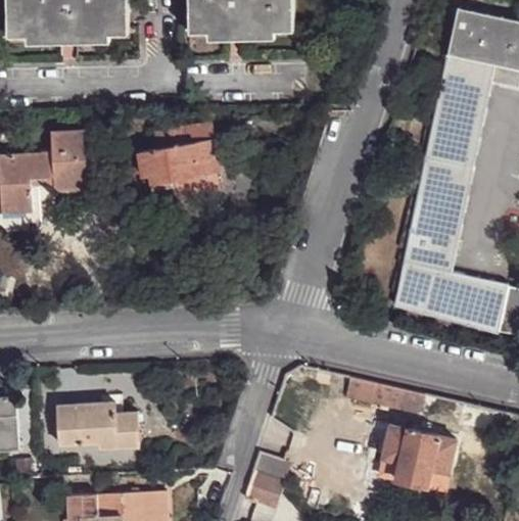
[(10,0),(11,30),(10,36),(131,33),(131,27),(130,0),(10,0)]
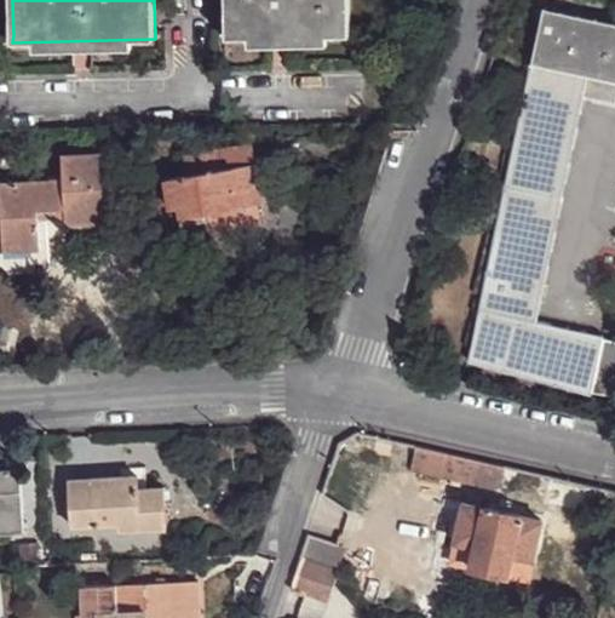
[(226,0),(228,32),(228,38),(354,35),(354,28),(352,0),(226,0)]
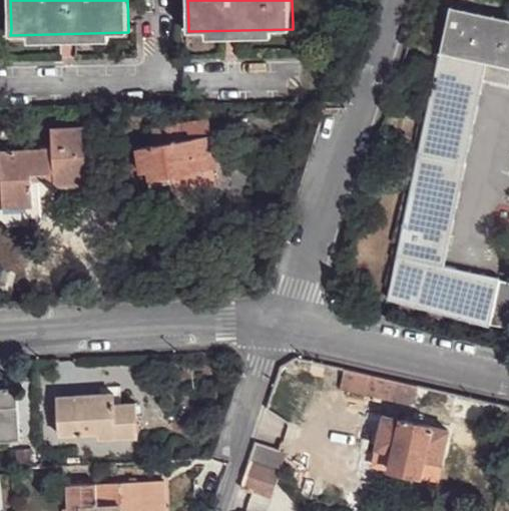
[(484,63),(508,68),(508,18),(449,6),(439,53),(484,63)]
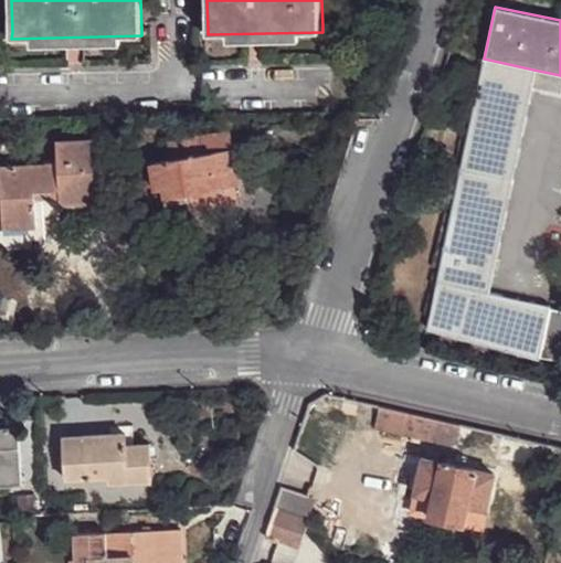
[(529,89),(533,70),(484,59),(424,331),(537,358),(537,354),(547,306),(548,301),(486,290),(529,89)]
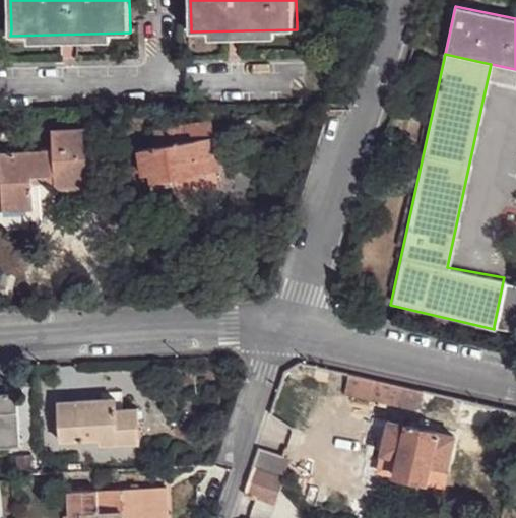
[(514,87),(515,78),(515,69),(491,64),(487,82),(514,87)]
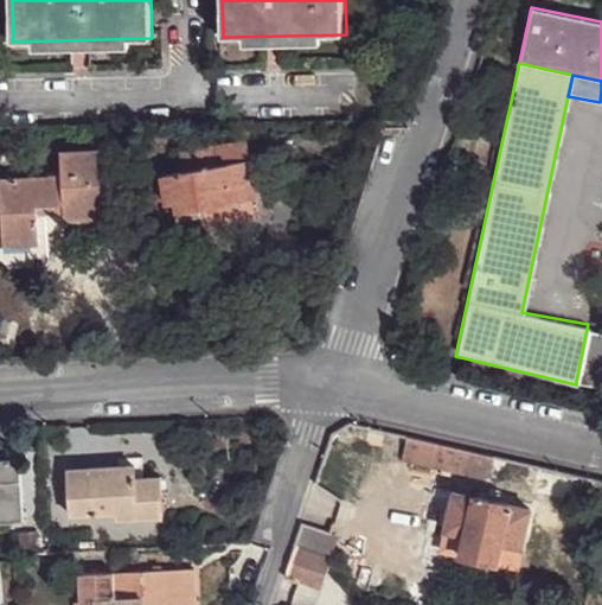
[(178,153),(181,172),(228,165),(248,161),(244,142),(178,153)]
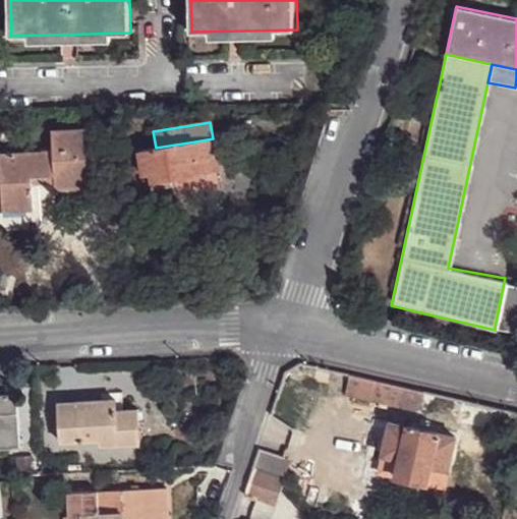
[(51,152),(53,174),(53,188),(92,185),(89,129),(51,131),(51,152)]
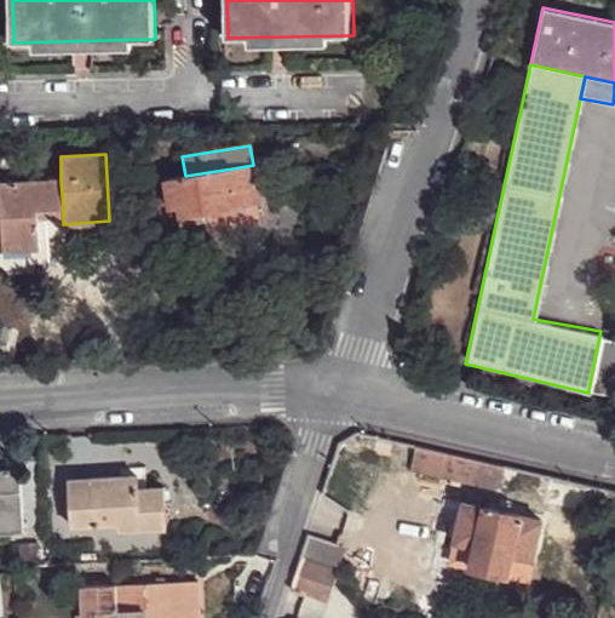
[(259,202),(253,165),(233,169),(239,207),(257,204),(259,202)]
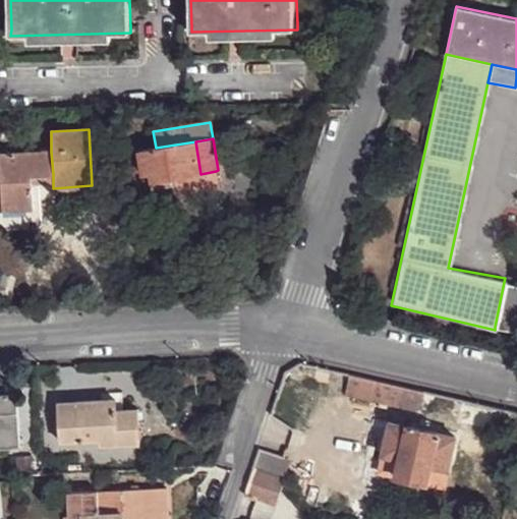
[(195,141),(156,148),(137,151),(141,175),(150,174),(152,182),(174,178),(200,174),(195,141)]
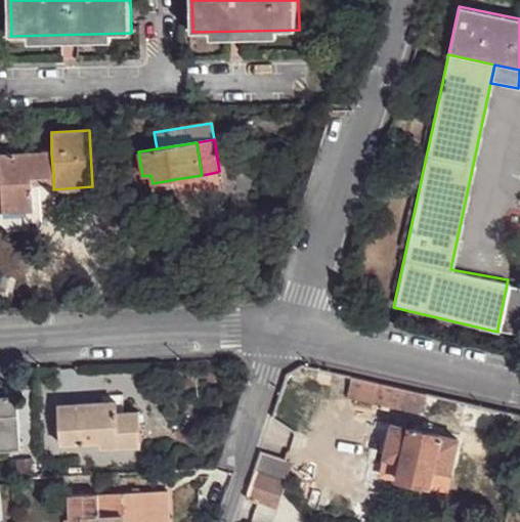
[(35,176),(53,175),(51,153),(0,156),(0,180),(2,212),(30,210),(28,176),(35,176)]
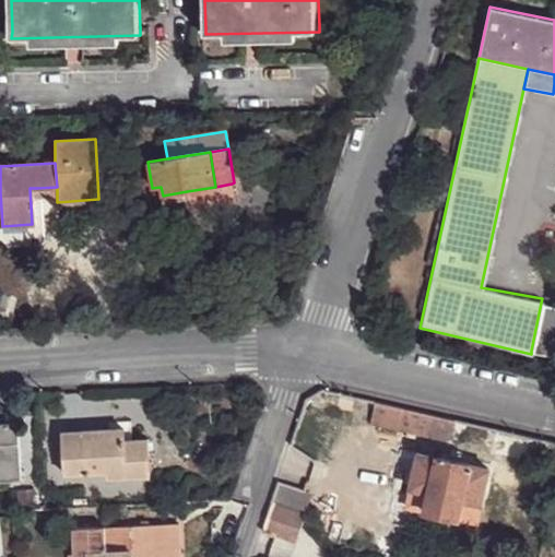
[(189,199),(187,191),(163,196),(164,203),(186,200),(189,199)]
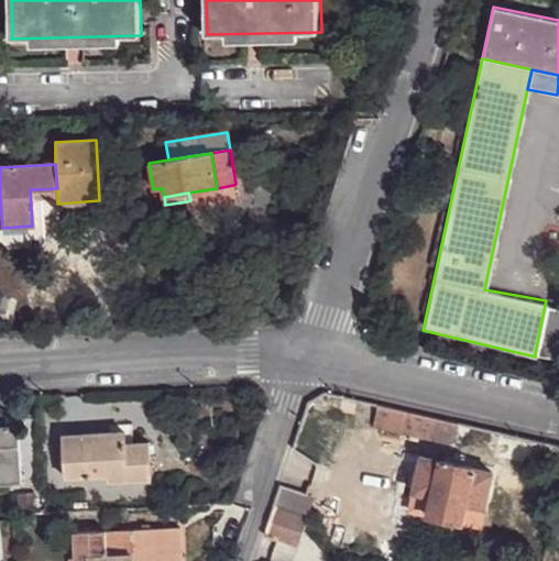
[(40,226),(32,226),(2,228),(0,228),(0,249),(36,248),(40,246),(41,243),(40,226)]
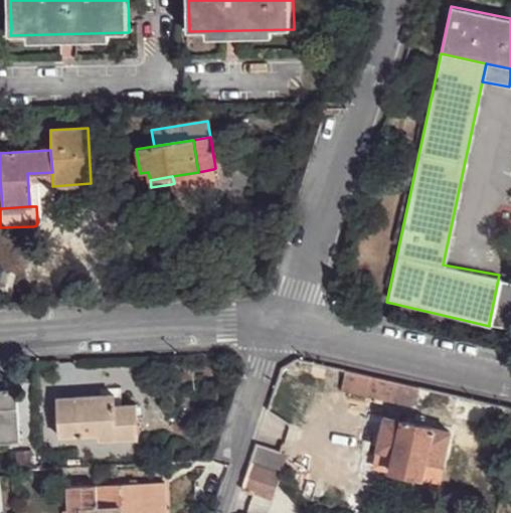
[(510,281),(498,279),(489,323),(510,326),(510,281)]
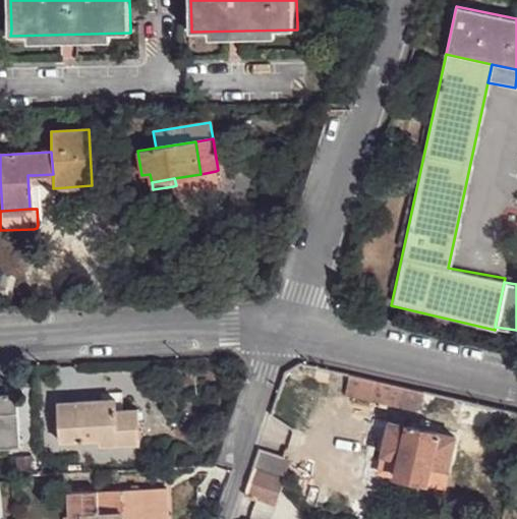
[(421,392),(346,375),(342,395),(416,411),(418,401),(421,392)]
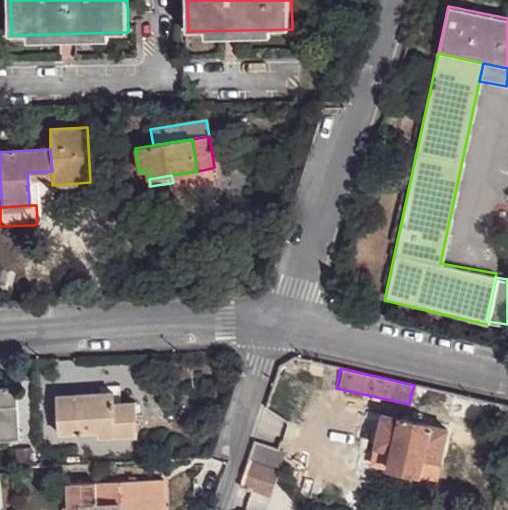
[(451,393),(414,385),(411,394),(434,399),(449,403),(451,393)]
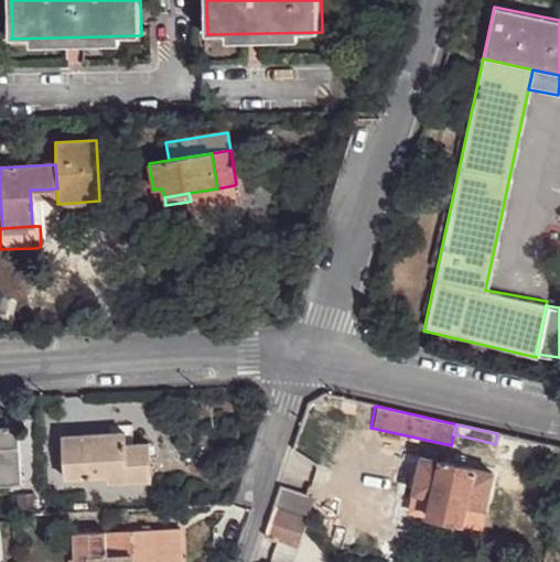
[(17,431),(0,432),(0,471),(12,471),(12,460),(19,460),(17,431)]
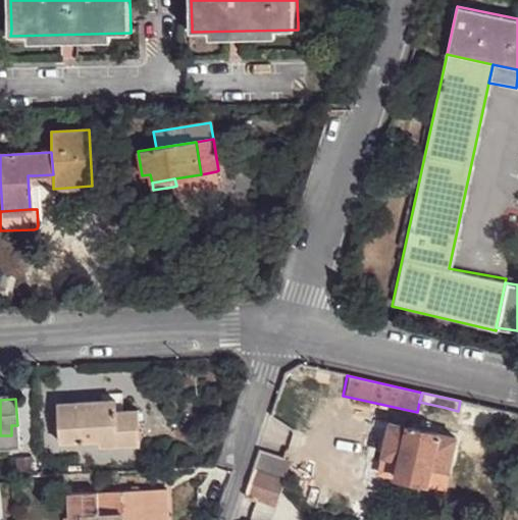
[(113,401),(109,401),(98,402),(56,405),(56,408),(59,444),(76,443),(99,442),(99,449),(138,446),(136,422),(114,422),(114,413),(113,404),(113,401)]
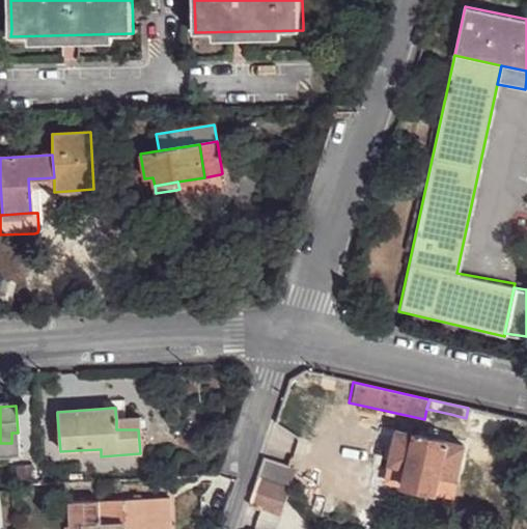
[(450,414),(426,409),(424,419),(447,425),(450,414)]
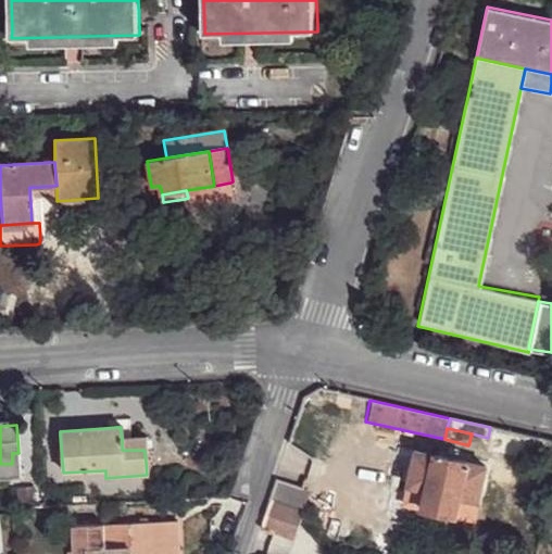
[(128,439),(122,440),(122,450),(145,450),(145,445),(145,439),(134,439),(128,439)]
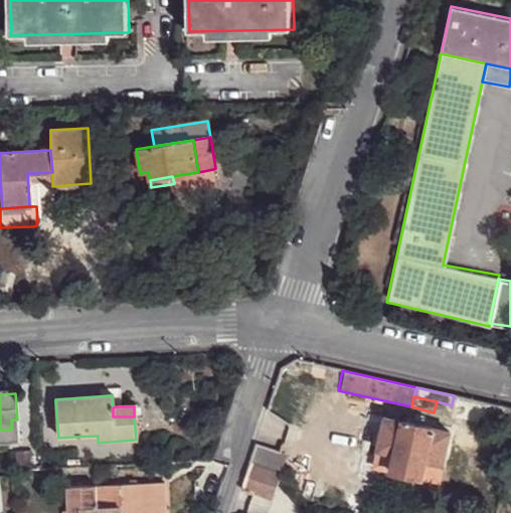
[(0,444),(18,443),(17,419),(11,419),(11,430),(0,430),(0,444)]
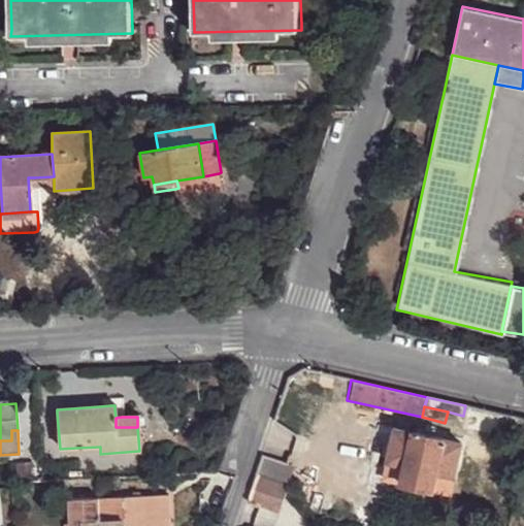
[(384,462),(401,466),(408,434),(391,430),(384,462)]
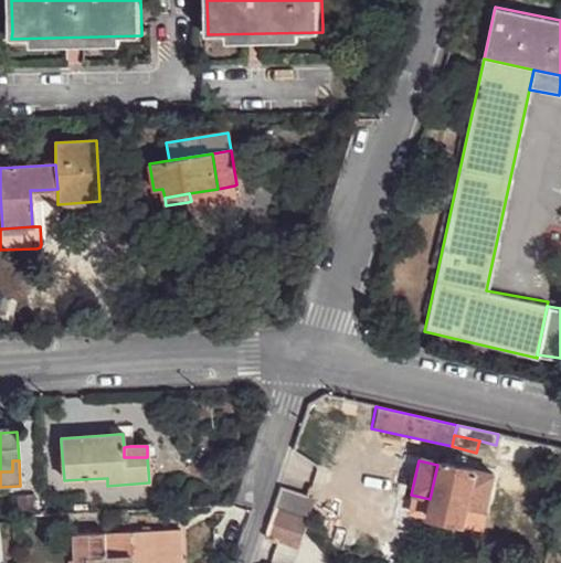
[(437,465),(430,499),(463,507),(469,471),(437,465)]
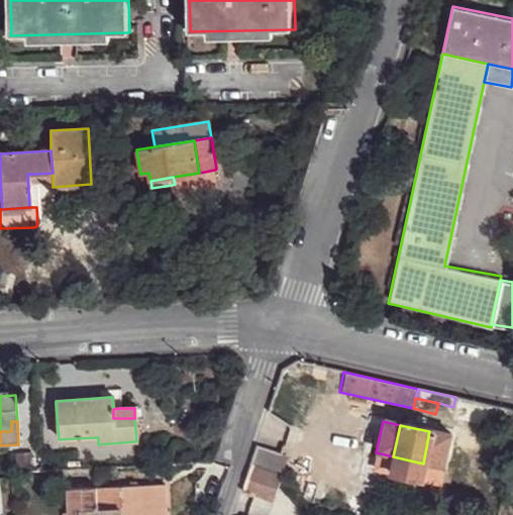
[(429,431),(423,464),(439,468),(446,435),(429,431)]
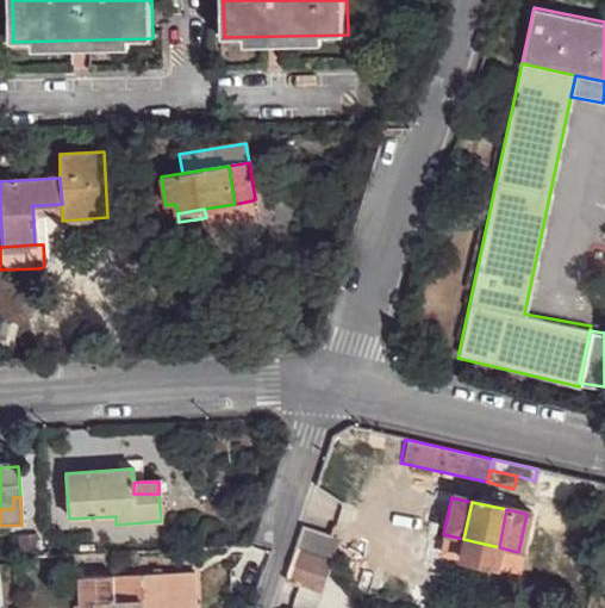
[(298,529),(292,551),(316,558),(323,537),(298,529)]
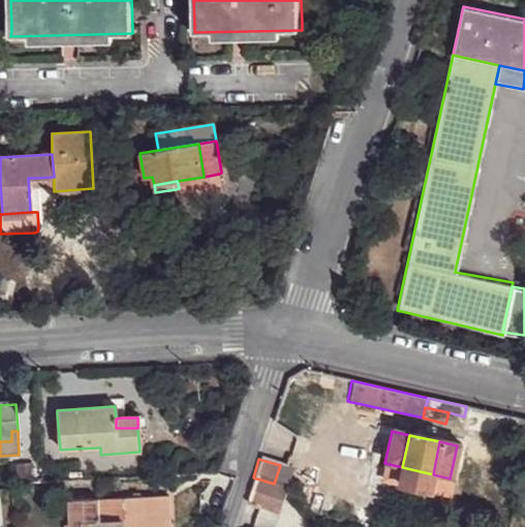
[(292,469),(280,465),(274,484),(286,488),(292,469)]
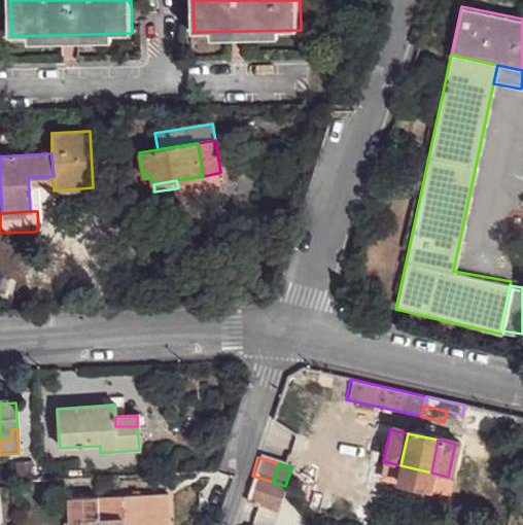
[(431,473),(401,465),(396,484),(426,491),(431,473)]
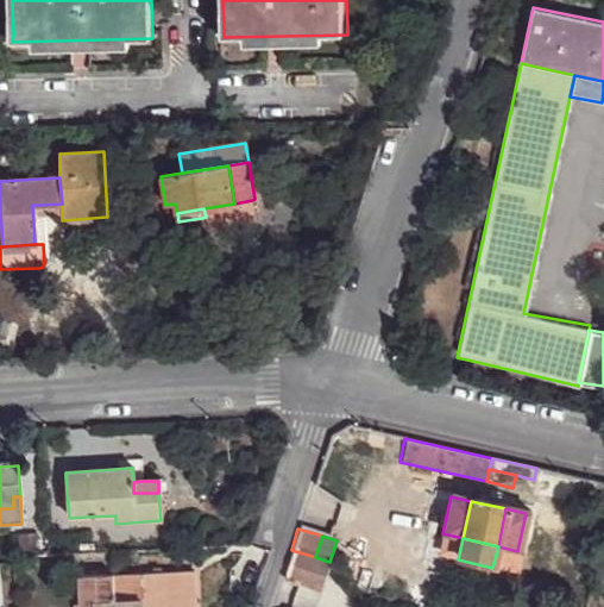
[(315,557),(291,550),(281,581),(319,593),(329,562),(315,557)]
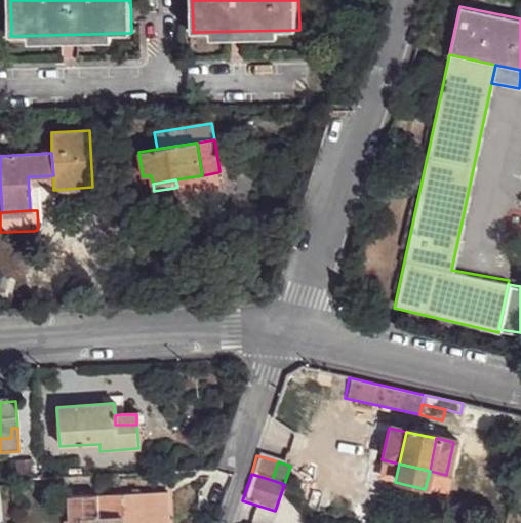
[(165,522),(164,494),(97,497),(97,521),(122,520),(122,522),(165,522)]
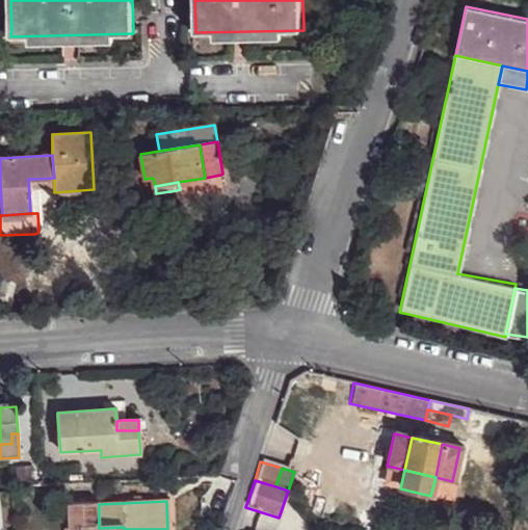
[(79,527),(79,528),(97,528),(97,504),(79,505),(79,527)]
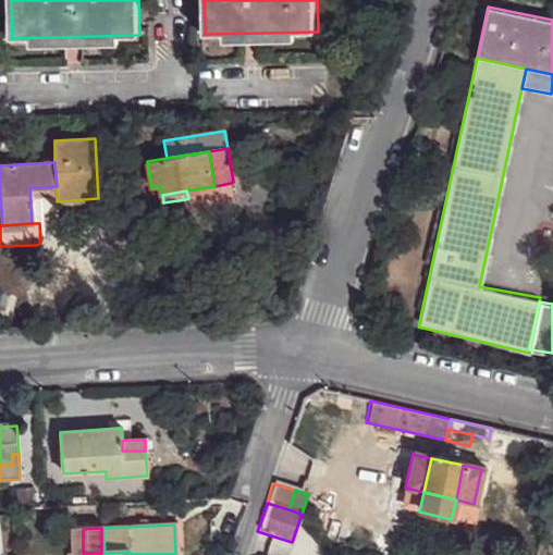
[(71,552),(83,552),(83,529),(70,529),(71,552)]
